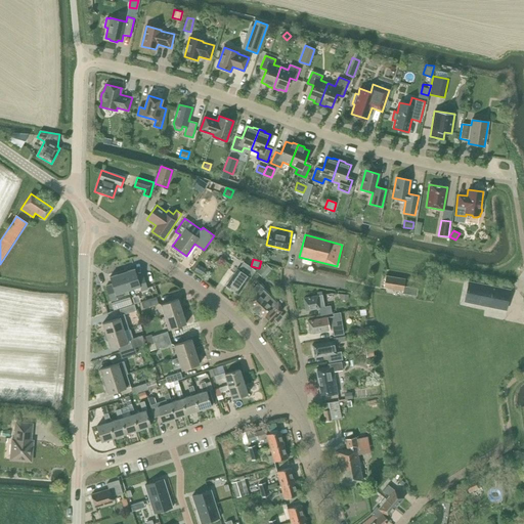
[(236,269),(234,273),(225,286),(237,294),(249,278),(250,278),(255,270),(244,262),(237,270),(236,269)]
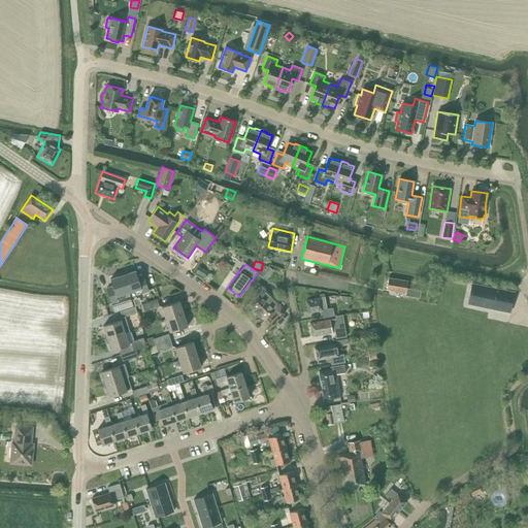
[(274,271),(268,266),(260,275),(266,281),(274,271)]
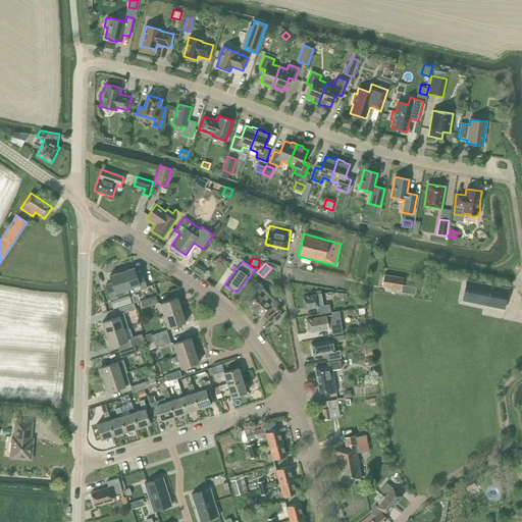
[(133,292),(141,289),(141,291),(147,289),(142,273),(136,275),(134,268),(121,272),(126,290),(132,289),(133,292)]
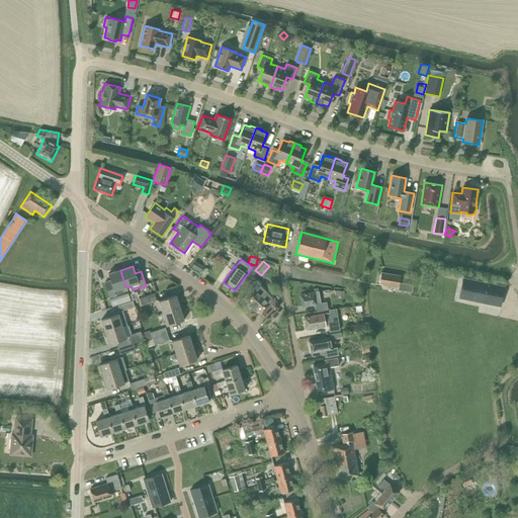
[(115,296),(114,294),(122,291),(121,289),(125,287),(120,270),(108,274),(110,281),(104,283),(109,298),(115,296)]
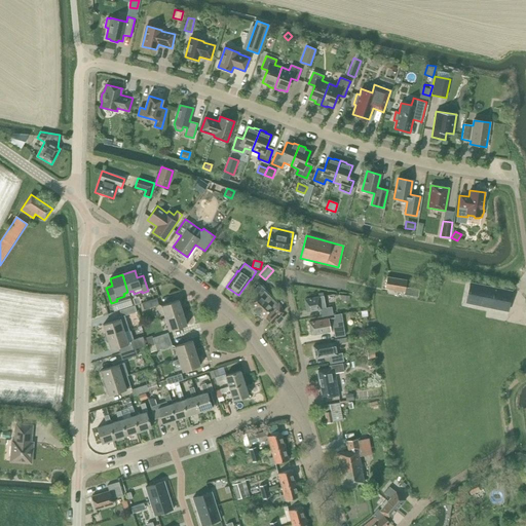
[(417,297),(419,290),(405,288),(407,280),(386,277),(384,289),(404,292),(403,295),(417,297)]
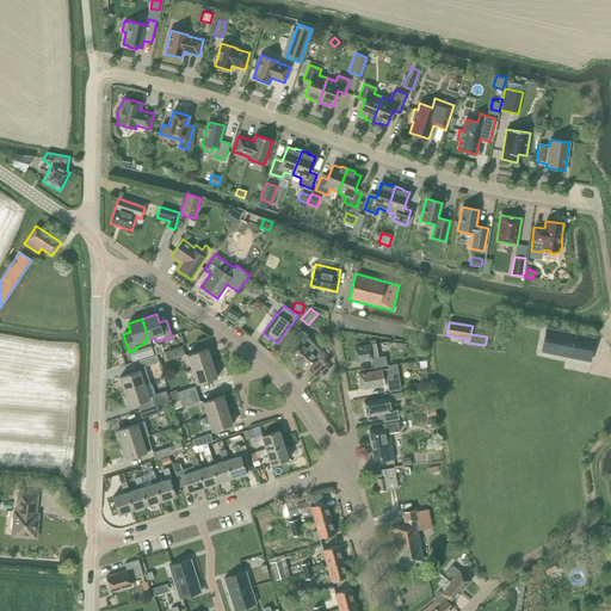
[(547,328),(542,352),(590,362),(594,338),(547,328)]
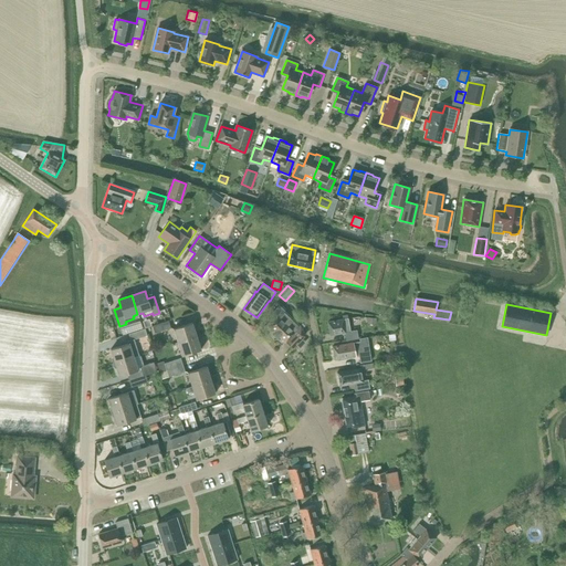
[(302,328),(304,326),(303,325),(301,327),(284,312),(286,310),(283,307),(281,308),(279,306),(271,314),(269,317),(273,322),(269,326),(275,333),(273,334),(278,338),(279,336),(285,343),(285,342),(293,349),(296,345),(300,347),(304,343),(302,339),(304,337),(302,328)]
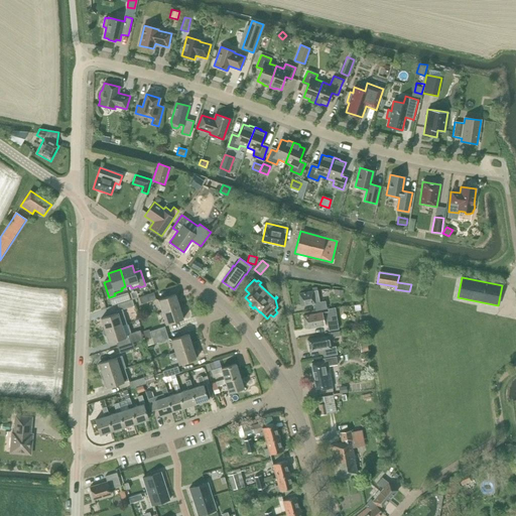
[(319,302),(317,290),(298,294),(300,306),(314,303),(316,311),(326,309),(325,302),(319,302)]
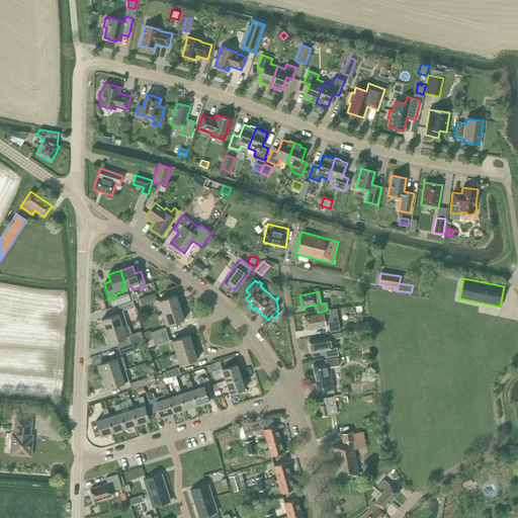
[(141,306),(156,300),(154,293),(139,298),(141,306)]
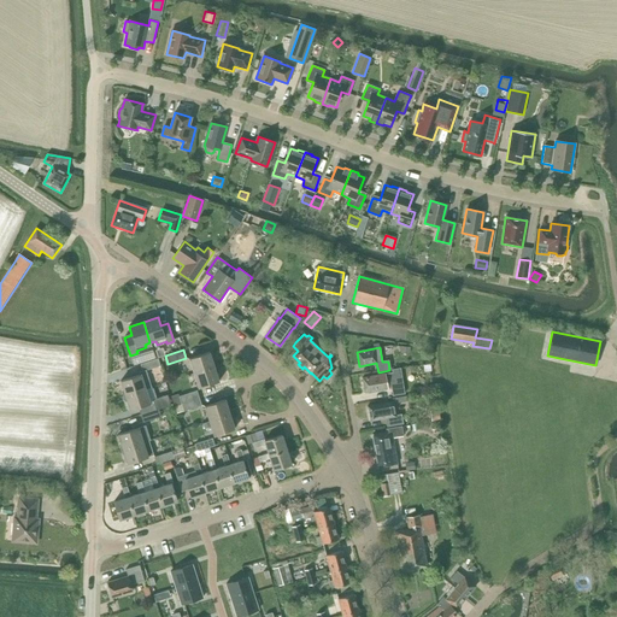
[(193,374),(215,368),(210,352),(188,359),(193,374)]
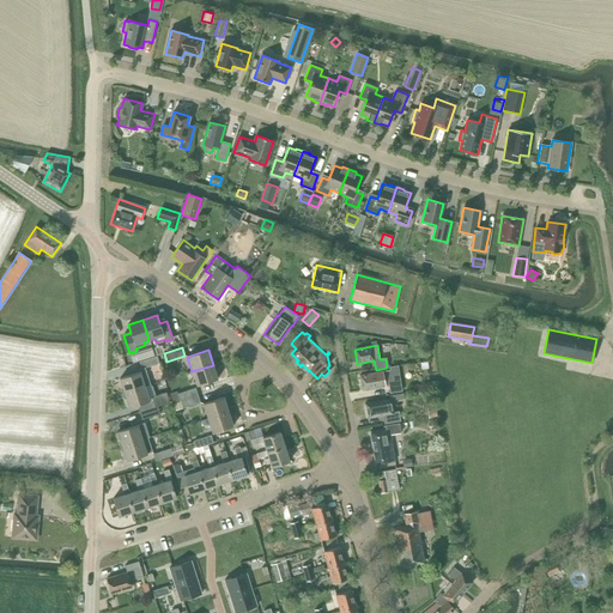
[(145,369),(159,364),(157,357),(139,362),(141,369),(139,370),(140,372),(120,378),(125,394),(145,387),(150,384),(145,369)]
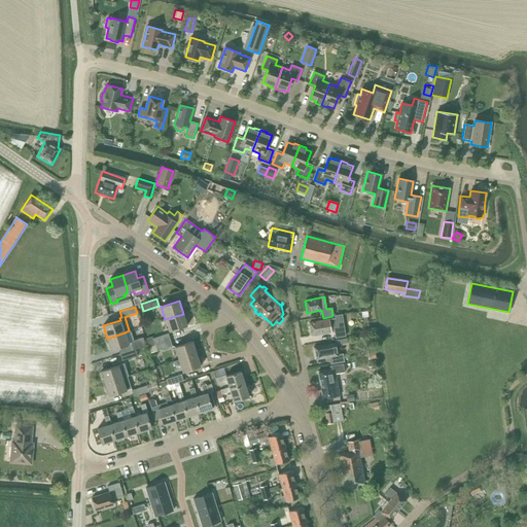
[(187,326),(183,314),(165,319),(169,331),(187,326)]
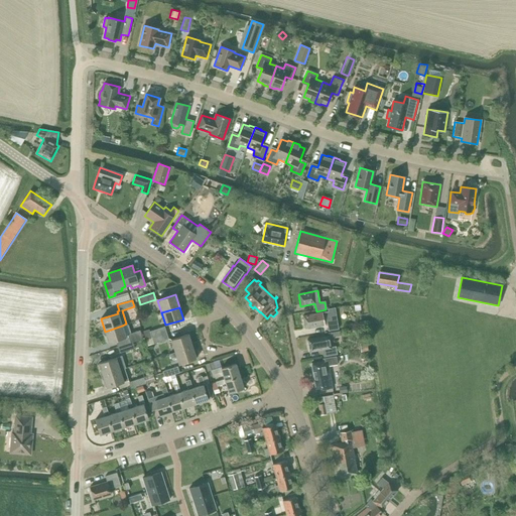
[(329,312),(321,313),(302,317),(305,330),(328,326),(329,331),(339,330),(337,318),(331,319),(329,312)]
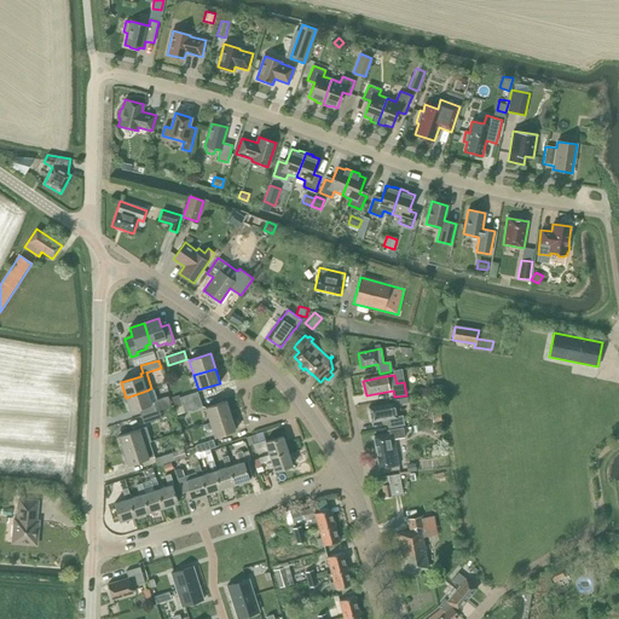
[(150,405),(146,391),(126,398),(131,412),(139,410),(142,417),(158,411),(171,406),(168,397),(154,400),(155,404),(150,405)]
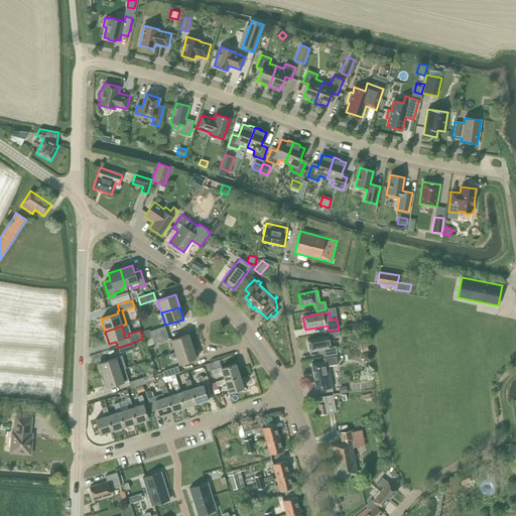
[(164,327),(149,332),(149,330),(143,332),(145,340),(166,333),(164,327)]
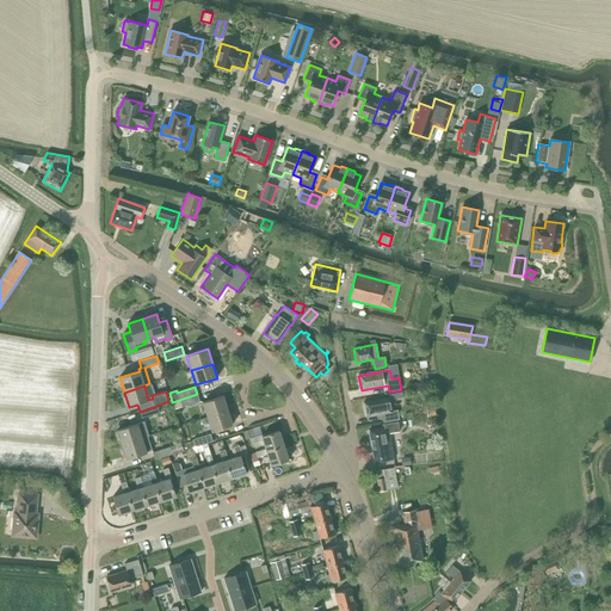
[(199,401),(197,394),(172,402),(174,409),(199,401)]
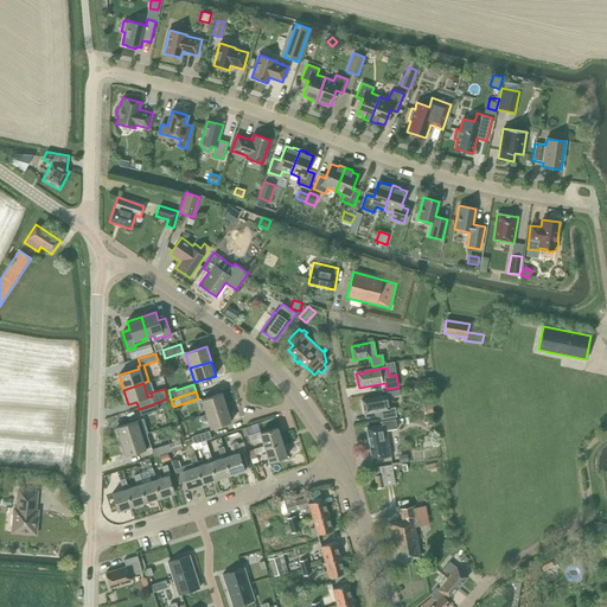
[(205,415),(225,408),(222,394),(200,400),(205,415)]
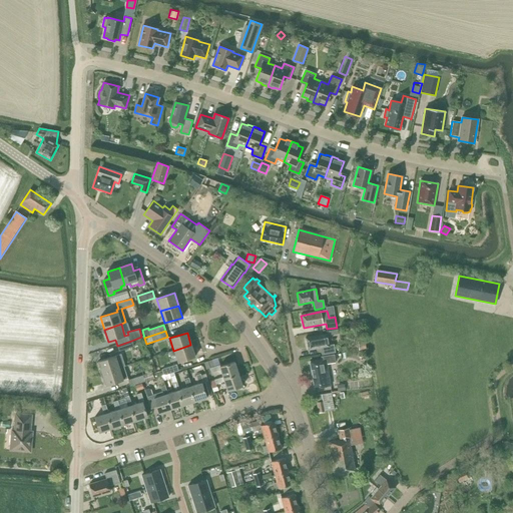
[(334,345),(328,346),(327,341),(328,341),(327,334),(306,338),(308,350),(321,348),(322,355),(336,353),(334,345)]
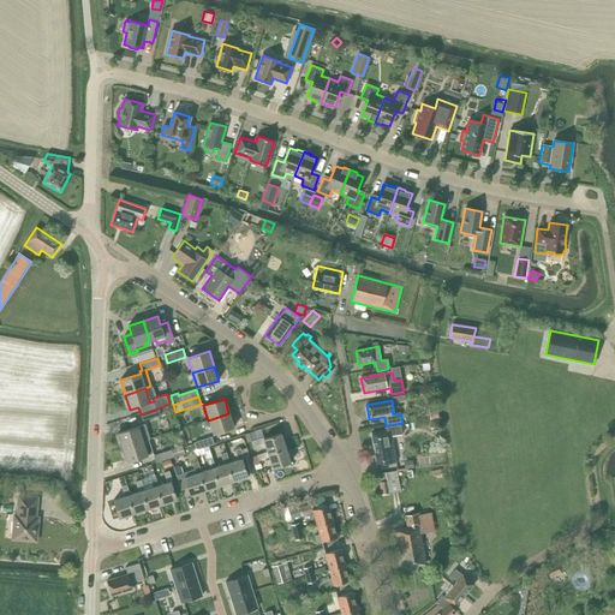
[(157,408),(141,415),(143,422),(160,416),(157,408)]
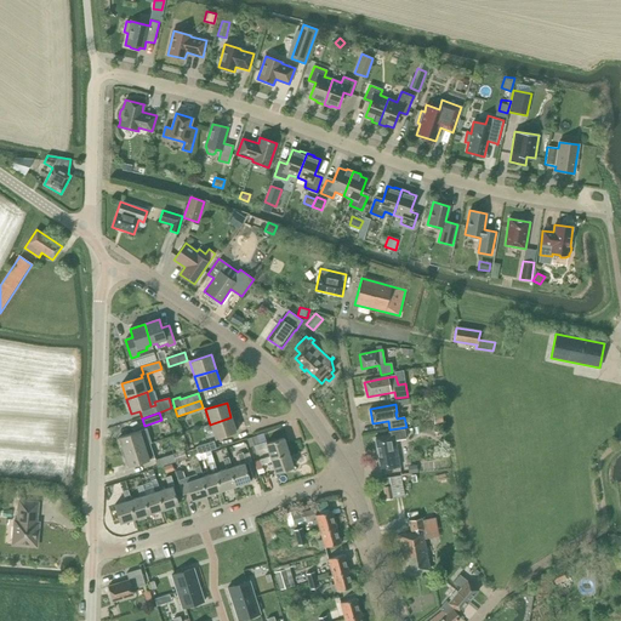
[(210,425),(215,439),(235,432),(231,417),(210,425)]
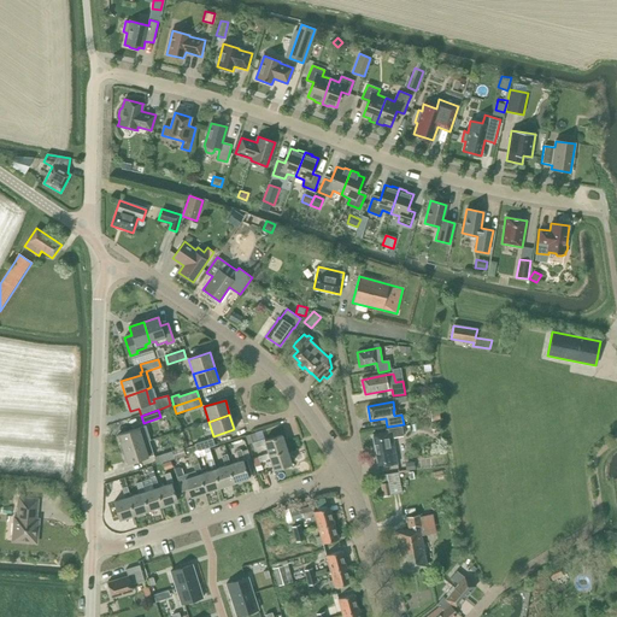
[(386,429),(386,433),(372,435),(377,468),(398,464),(393,438),(404,435),(403,427),(386,429)]
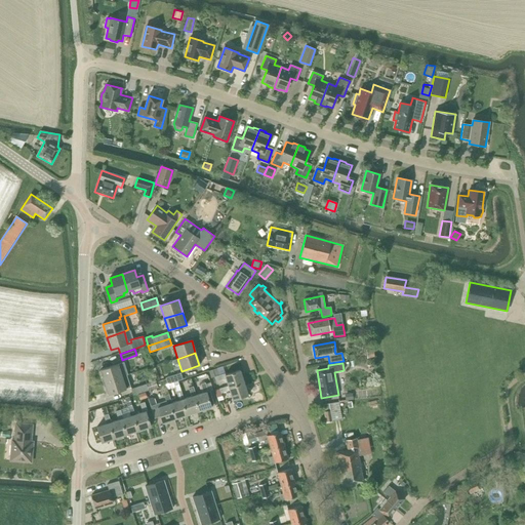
[(101,370),(105,382),(122,376),(118,364),(101,370)]
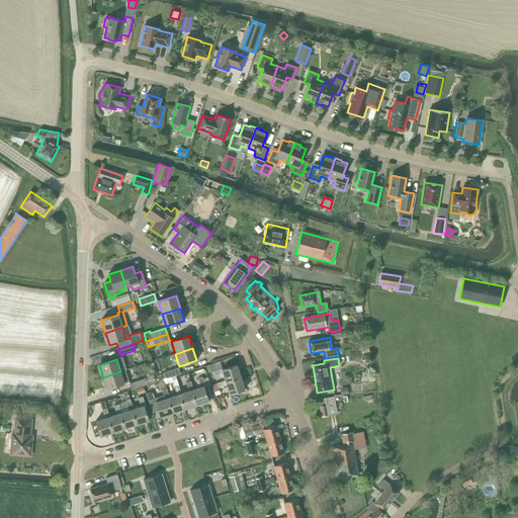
[(217,370),(213,363),(205,366),(207,372),(217,370)]
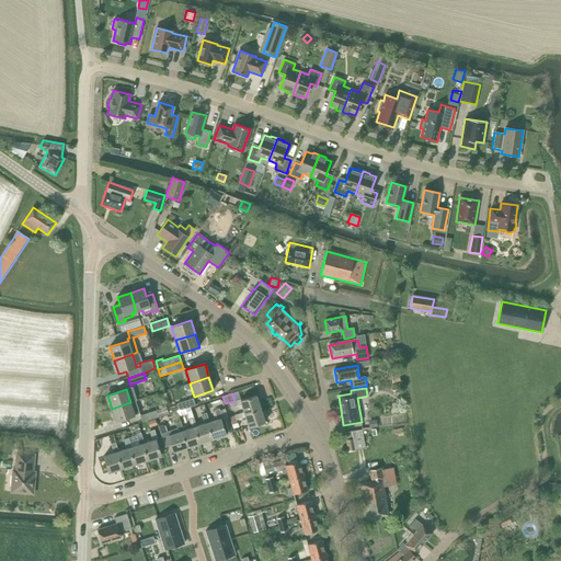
[(244,414),(261,409),(256,396),(240,401),(240,400),(230,402),(231,408),(241,404),(243,413),(244,414)]
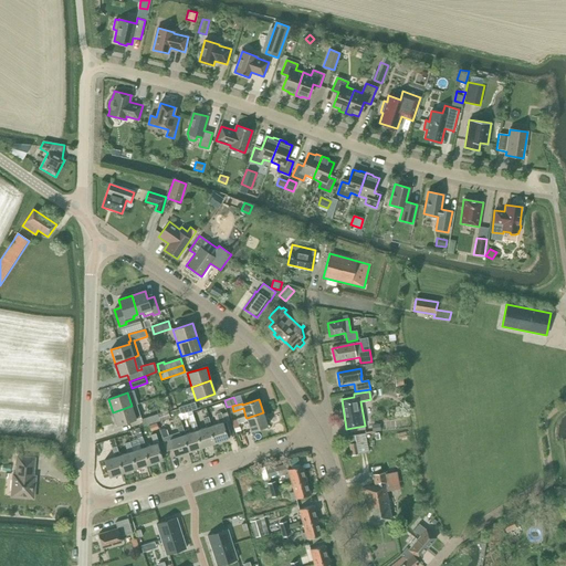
[(180,415),(197,409),(195,402),(178,408),(180,415)]
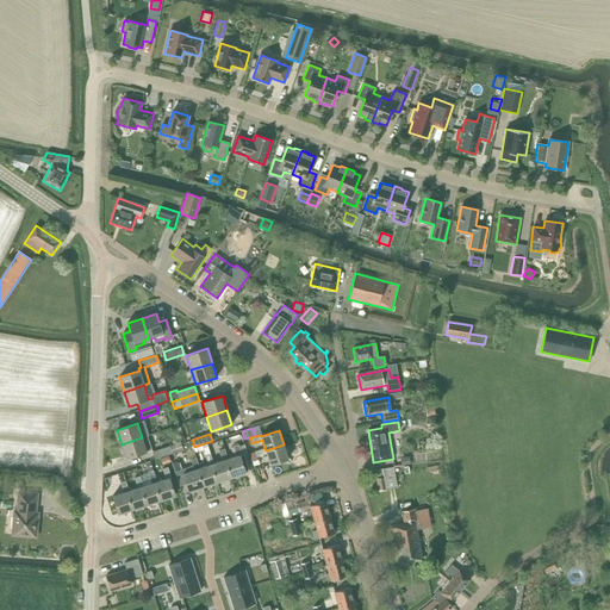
[(147,453),(145,452),(151,449),(148,436),(142,437),(122,444),(126,459),(147,453)]
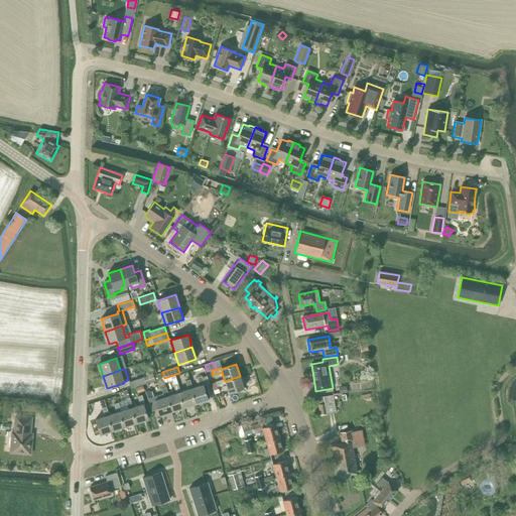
[(151,375),(143,378),(145,383),(153,380),(151,375)]
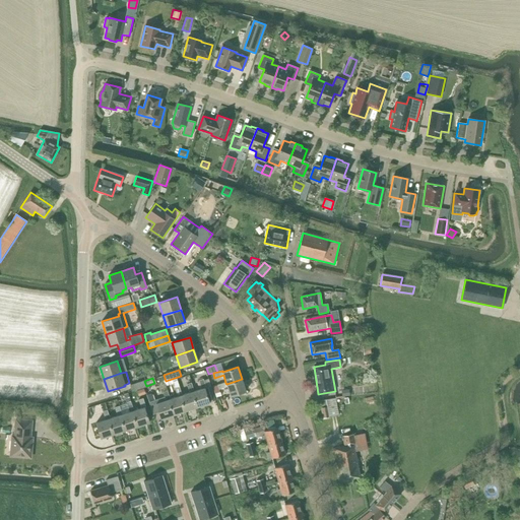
[(209,403),(209,402),(215,400),(211,389),(208,379),(203,381),(203,379),(198,381),(201,389),(194,391),(192,392),(197,407),(209,403)]
